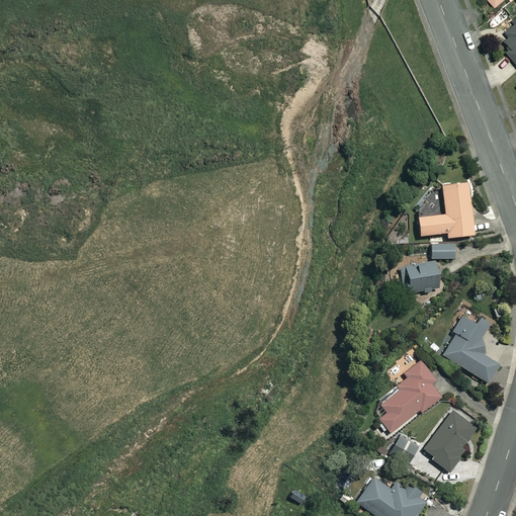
[(515,20),(505,29),(510,36),(507,39),(513,47),(508,51),(515,60),(515,20)]
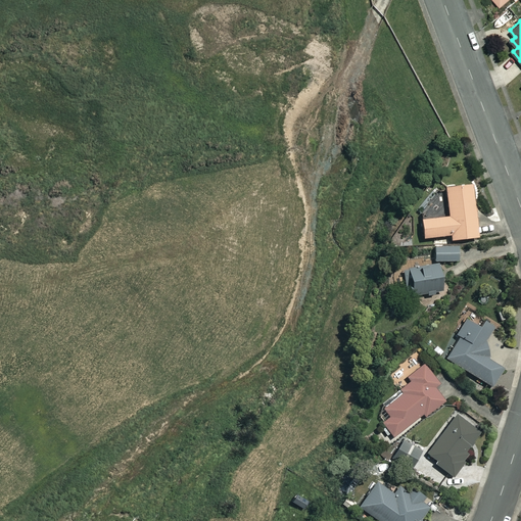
[(478,237),(473,184),(446,187),(450,216),(423,219),(424,237),(452,235),(453,240),(478,237)]
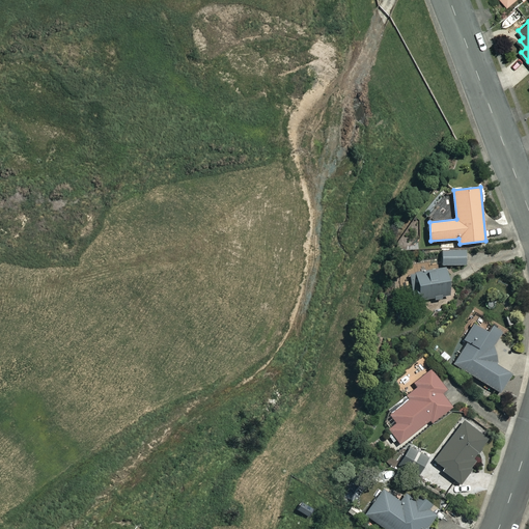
[(468,263),(468,250),(443,250),(444,263),(468,263)]
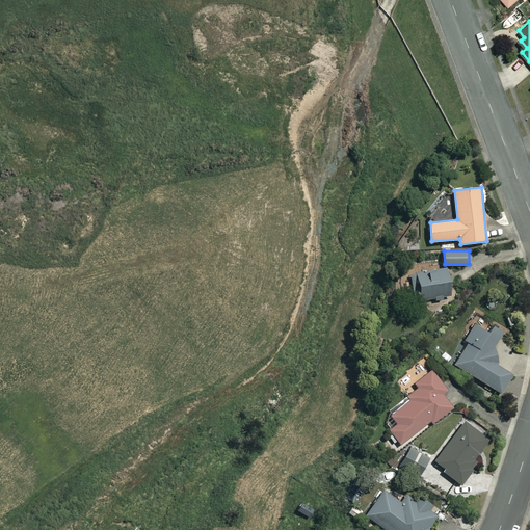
[(415,300),(435,297),(435,300),(443,299),(443,297),(452,295),(448,268),(412,272),(415,300)]
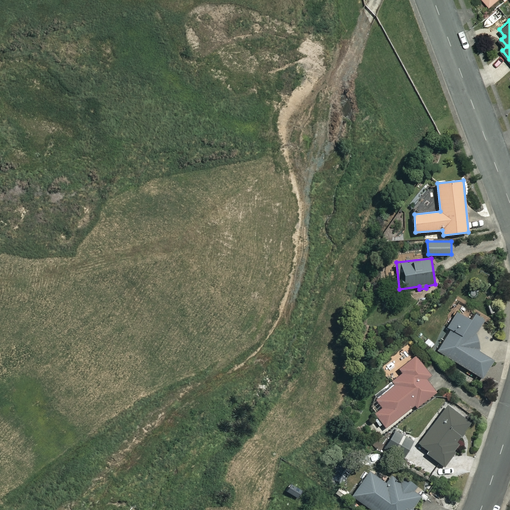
[(457,312),(448,327),(452,329),(439,349),(484,378),(495,360),(480,351),(477,331),(484,320),(476,315),(472,321),(457,312)]
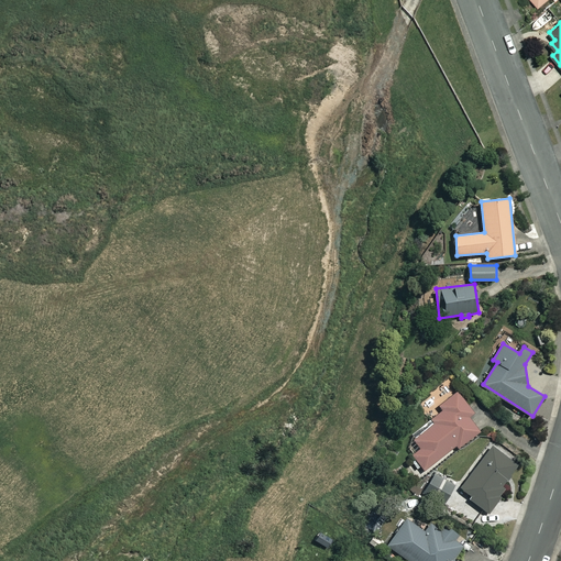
[(474,416),(477,414),(459,391),(440,405),(444,409),(432,418),(436,422),(415,439),(422,448),(414,454),(426,470),(458,443),(460,447),(483,427),(474,416)]
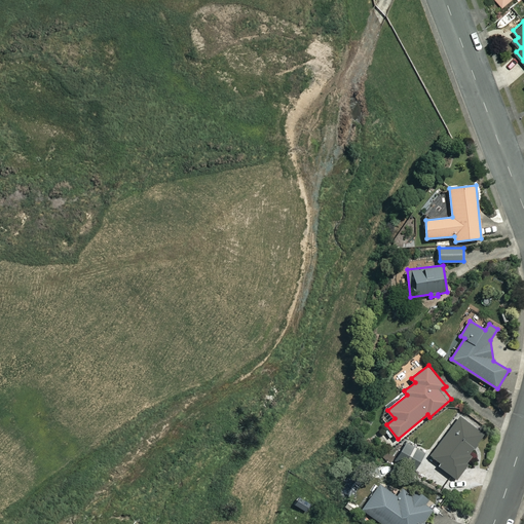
[(486,435),(459,416),(432,456),(441,462),(439,465),(456,477),(486,435)]
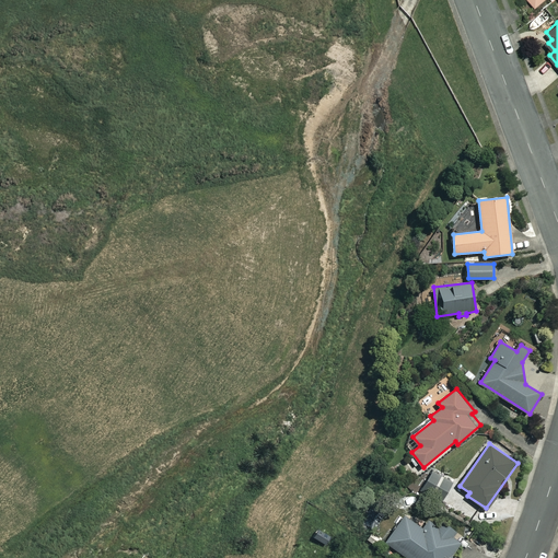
[(428,532),(406,515),(387,542),(409,557),(451,557),(461,543),(453,536),(456,532),(437,519),(428,532)]
